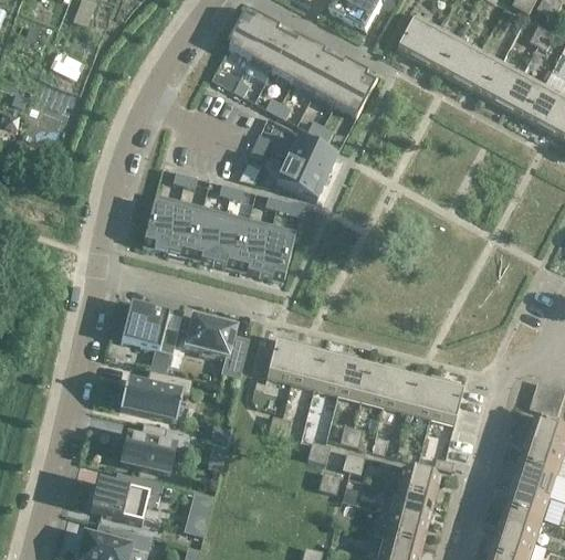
[(337,0),(331,12),(367,32),(383,2),(378,0),(337,0)]
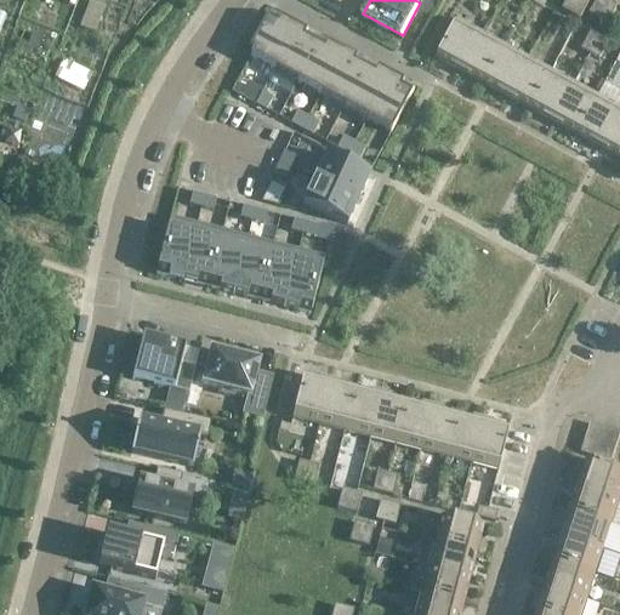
[(428,0),(424,10),(432,15),(438,4),(432,0),(428,0)]
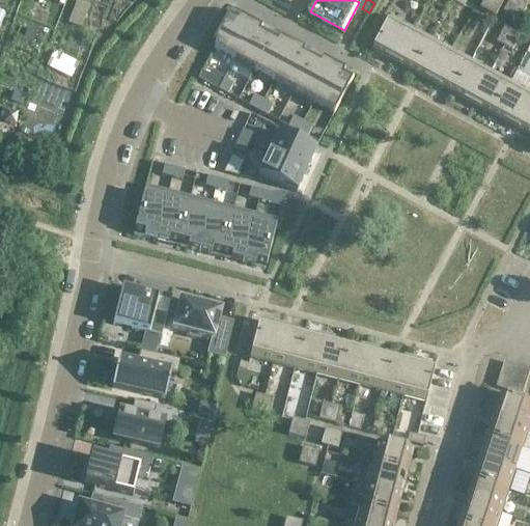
[(490,8),(494,0),(484,0),(482,4),(490,8)]
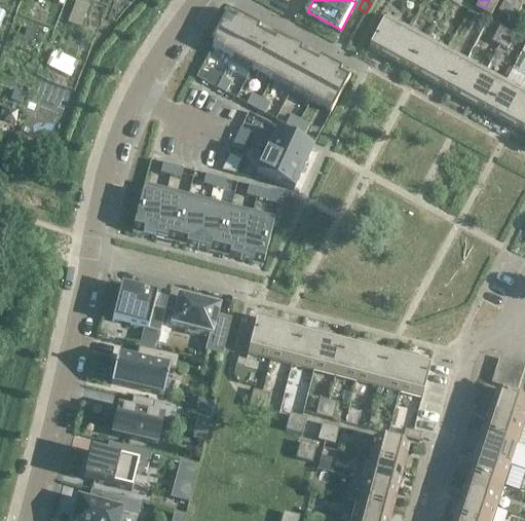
[(489,0),(485,8),(492,12),(498,0),(489,0)]
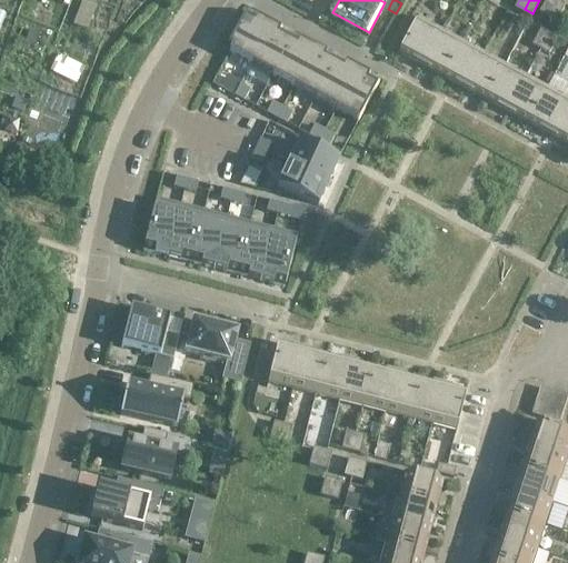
[(546,0),(546,1),(562,10),(567,1),(565,0),(546,0)]
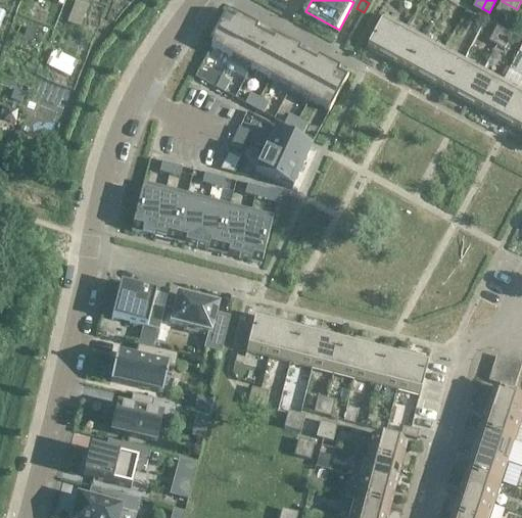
[(513,16),(517,9),(502,1),(497,8),(513,16)]
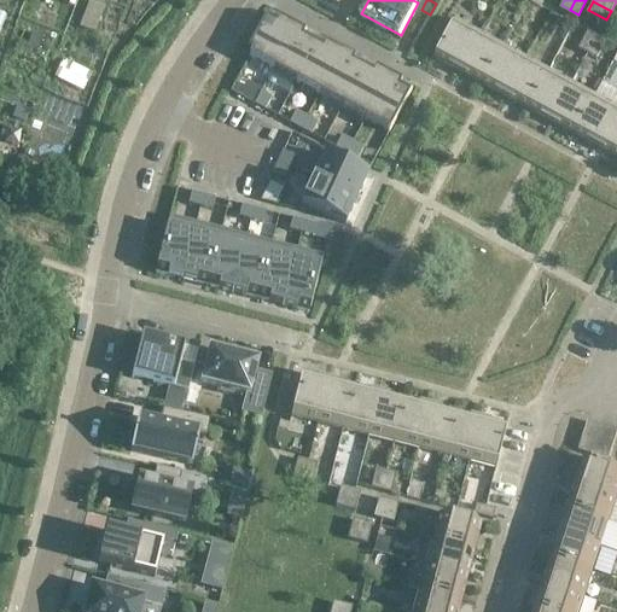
[(296,22),(272,10),(249,52),(273,65),(296,22)]
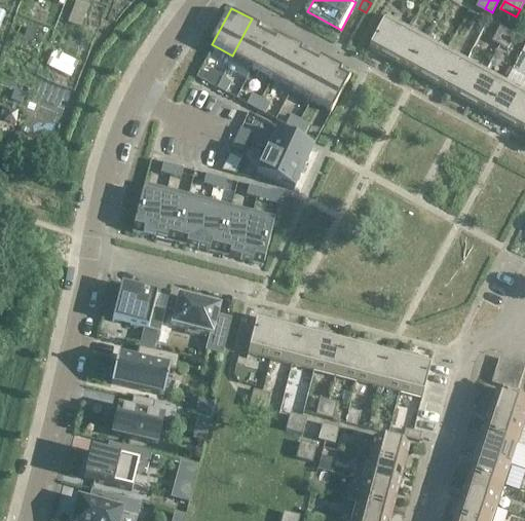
[(371,46),(391,58),(409,25),(389,13),(371,46)]
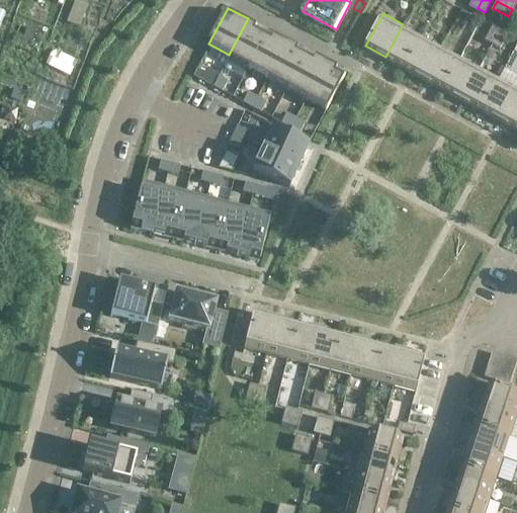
[(248,18),(229,55),(248,65),(267,29),(248,18)]
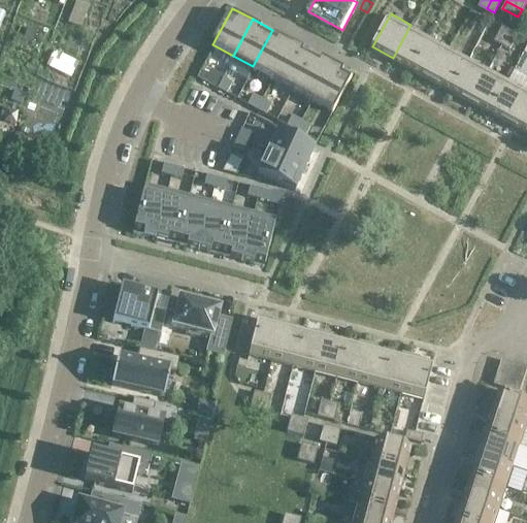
[(503,43),(512,28),(504,24),(496,39),(503,43)]
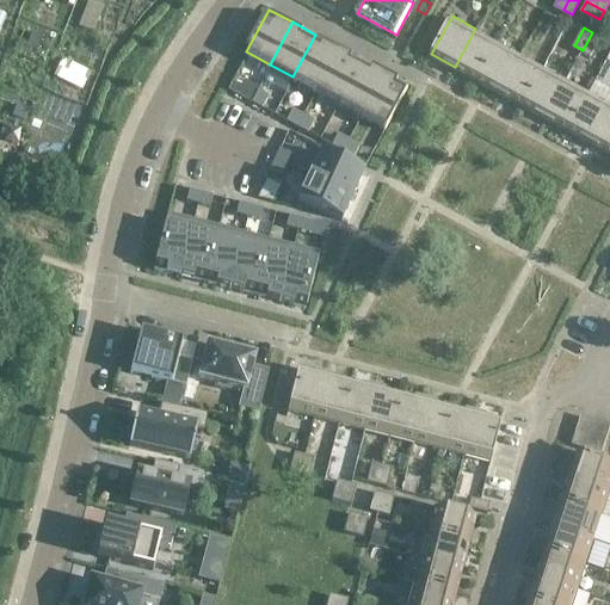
[(498,41),(475,29),(455,67),(478,79),(498,41)]
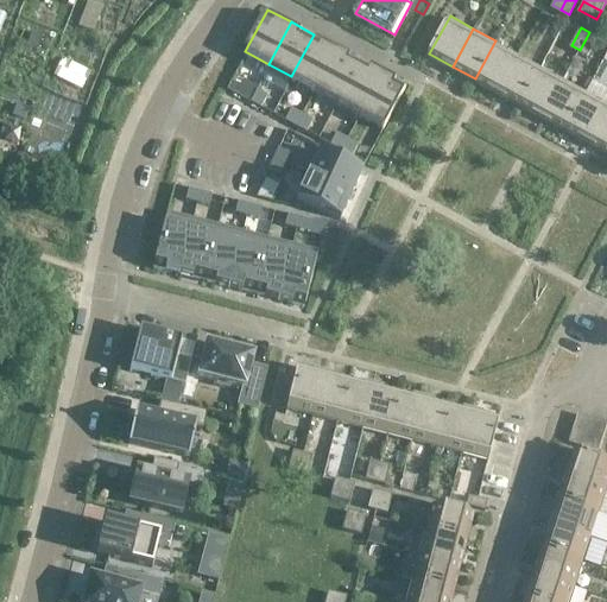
[(598,37),(589,32),(580,50),(588,55),(598,37)]
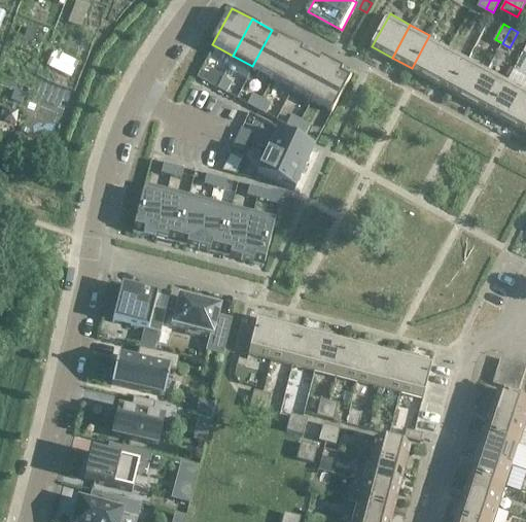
[(272,30),(252,66),(272,76),(291,40),(272,30)]
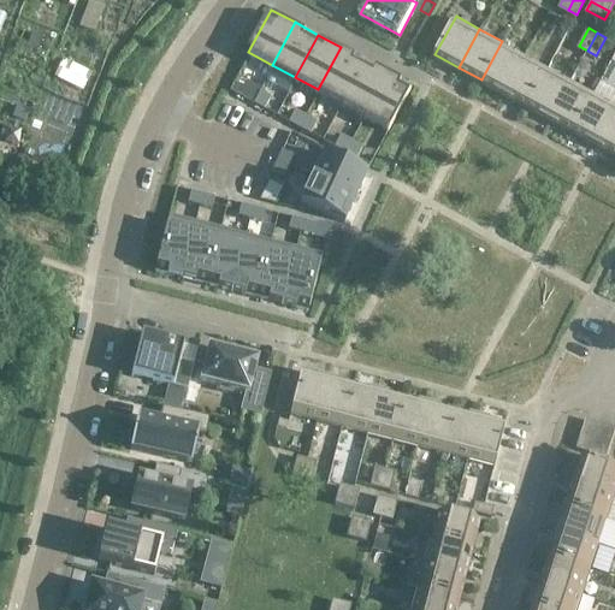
[(525,54),(502,41),(482,80),(504,93),(525,54)]
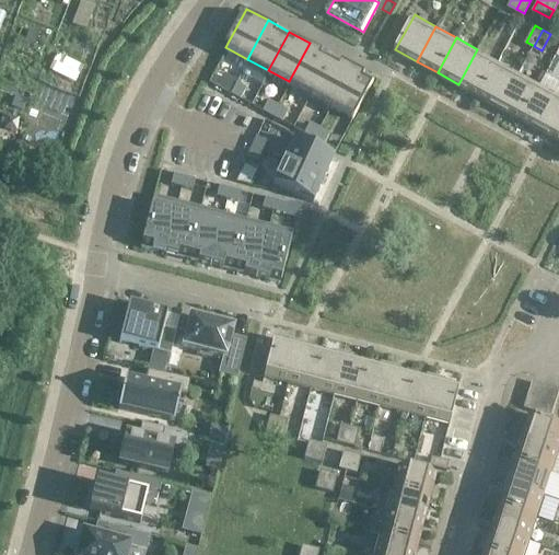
[(310,43),(289,81),(310,93),(330,54),(310,43)]
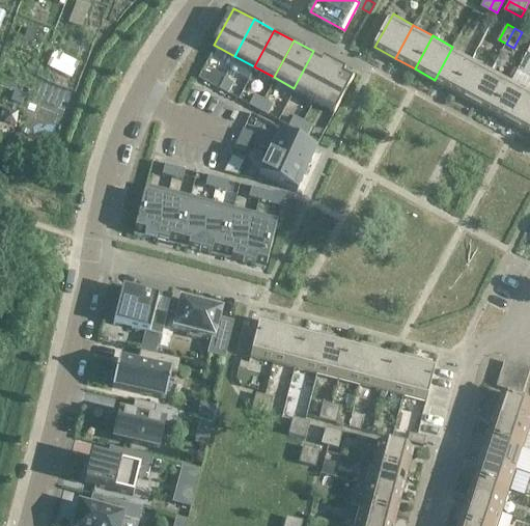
[(473,57),(452,47),(435,80),(455,90),(473,57)]
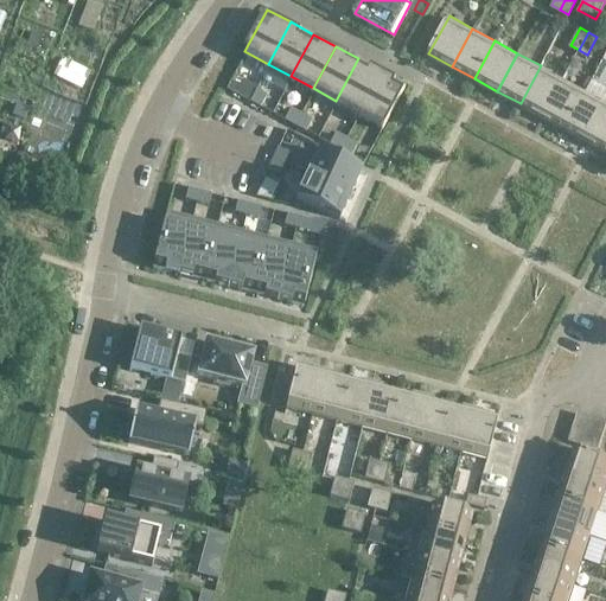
[(358,58),(336,101),(358,113),(381,70),(358,58)]
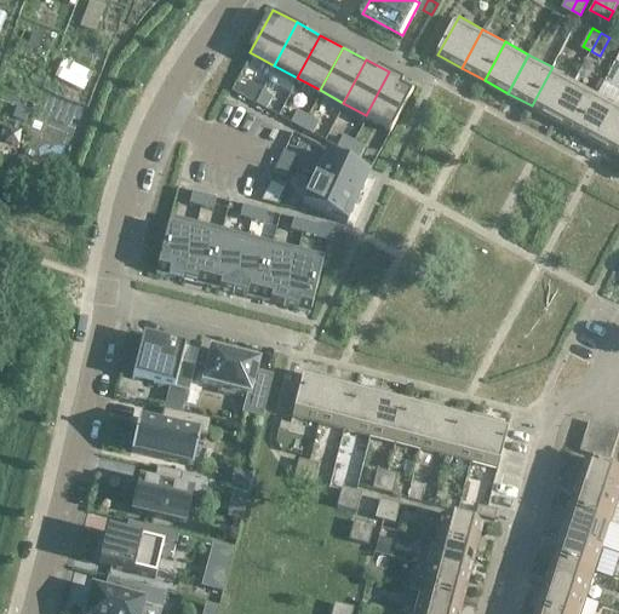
[(575,80),(552,67),(532,105),(555,118),(575,80)]
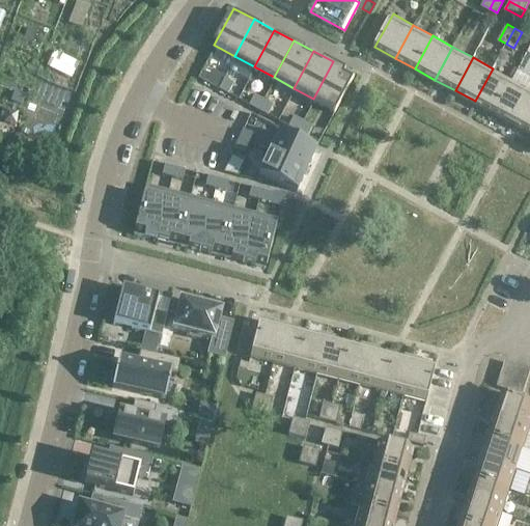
[(333,61),(313,99),(334,110),(354,73),(333,61)]
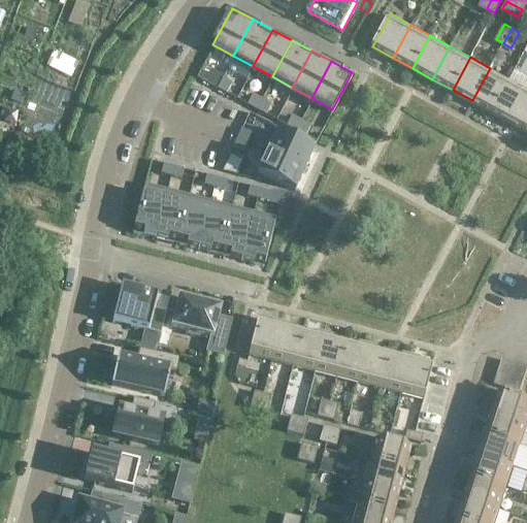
[(509,78),(490,68),(472,100),(492,111),(509,78)]
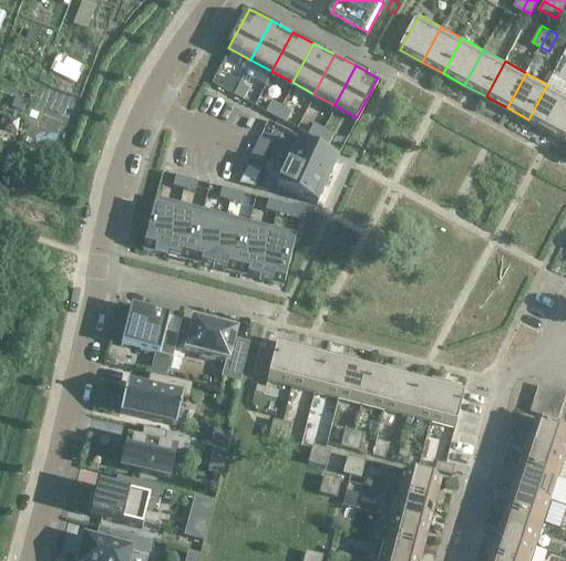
[(239,81),(229,75),(224,85),(234,91),(239,81)]
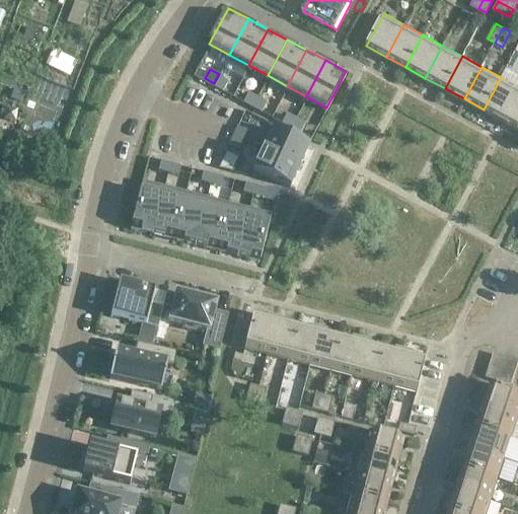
[(219,74),(214,83),(223,88),(228,79),(219,74)]
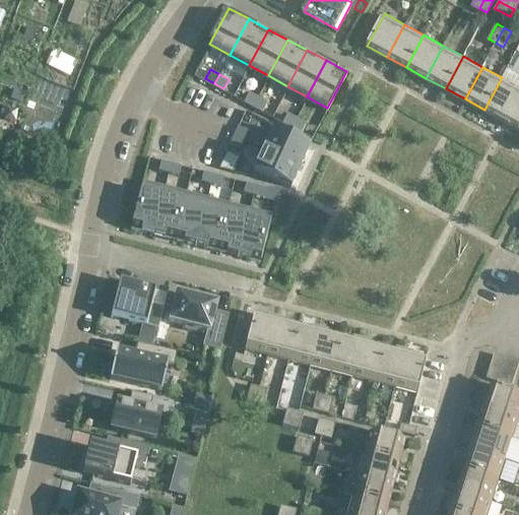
[(518,85),(502,77),(484,110),(504,120),(518,92),(518,85)]
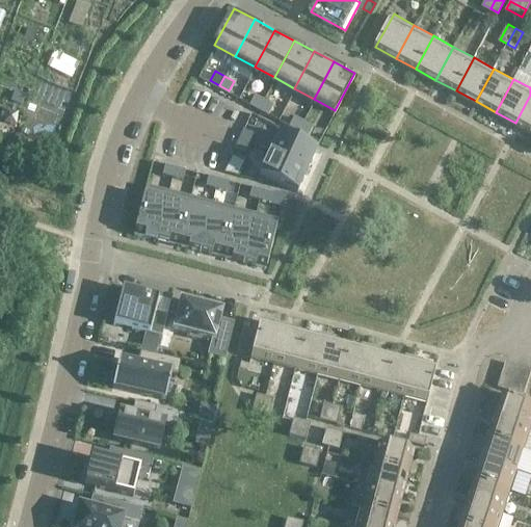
[(255,93),(249,102),(259,106),(264,98),(255,93)]
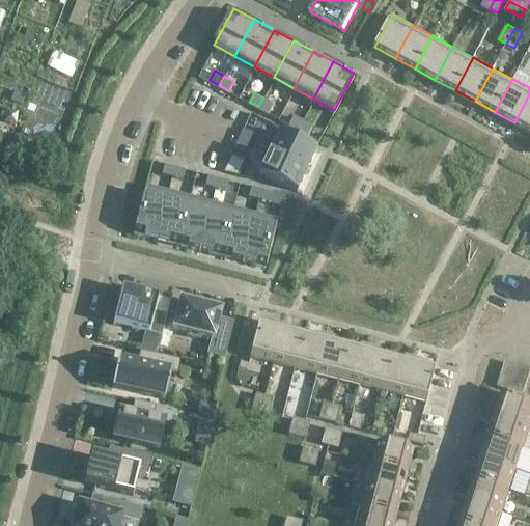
[(529,94),(514,122),(529,130),(529,94)]
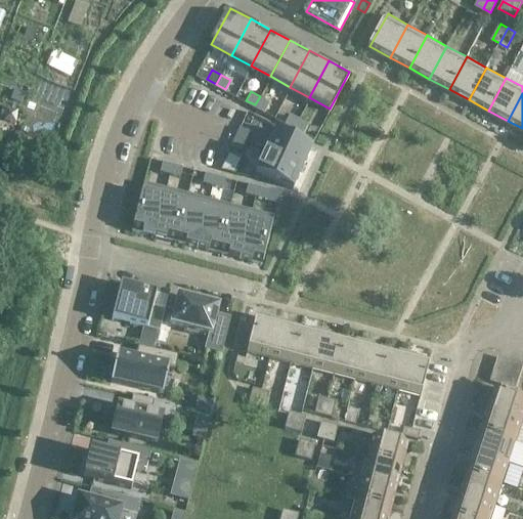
[(260,96),(255,104),(264,110),(269,100),(260,96)]
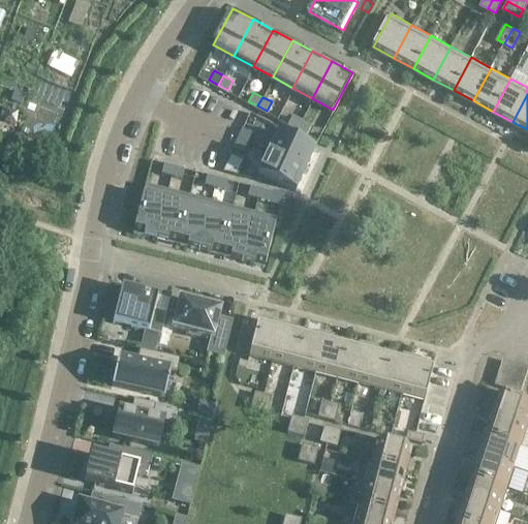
[(292,113),(287,122),(297,127),(302,118),(292,113)]
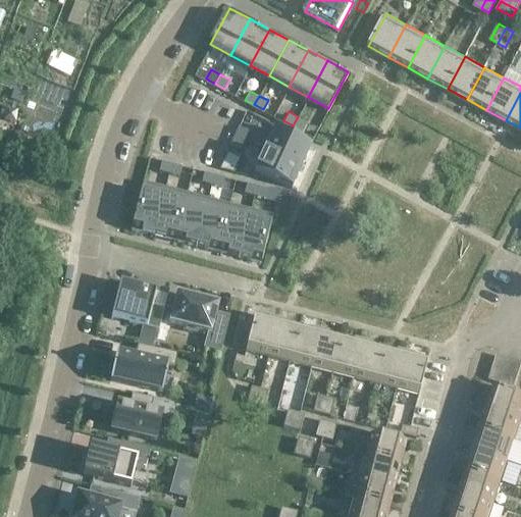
[(298,116),(293,125),(302,131),(307,121),(298,116)]
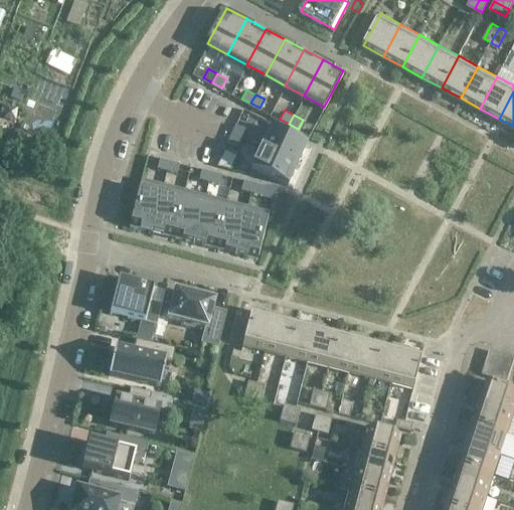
[(244,127),(235,123),(231,132),(240,136),(244,127)]
